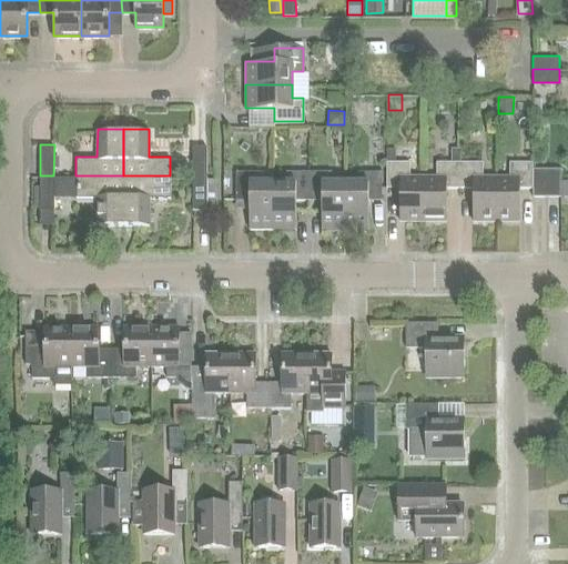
[(192,144),(192,175),(206,175),(206,144),(192,144)]
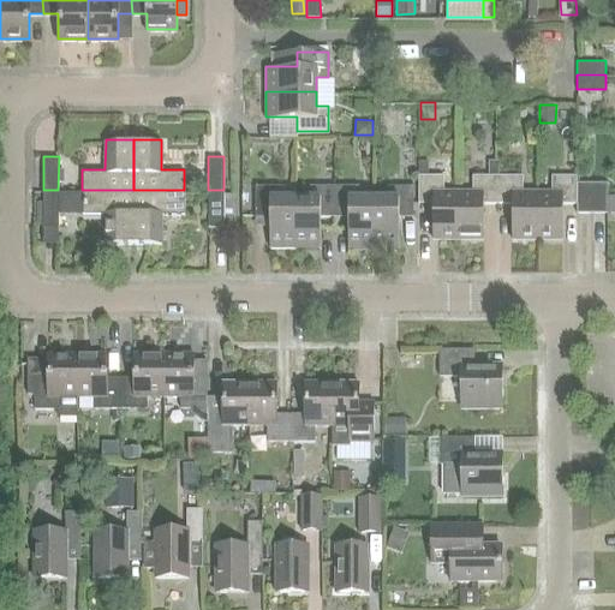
[(488,157),(488,173),(472,173),(472,191),(457,191),(457,237),(482,237),(482,201),(497,201),(497,173),(499,173),(499,157),(488,157)]
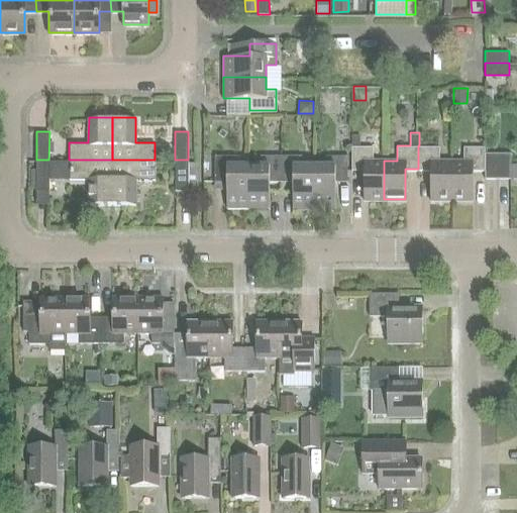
[(351,133),(351,145),(351,169),(364,169),(364,199),(384,199),(384,161),(372,161),(372,145),(359,145),(359,133),(351,133)]
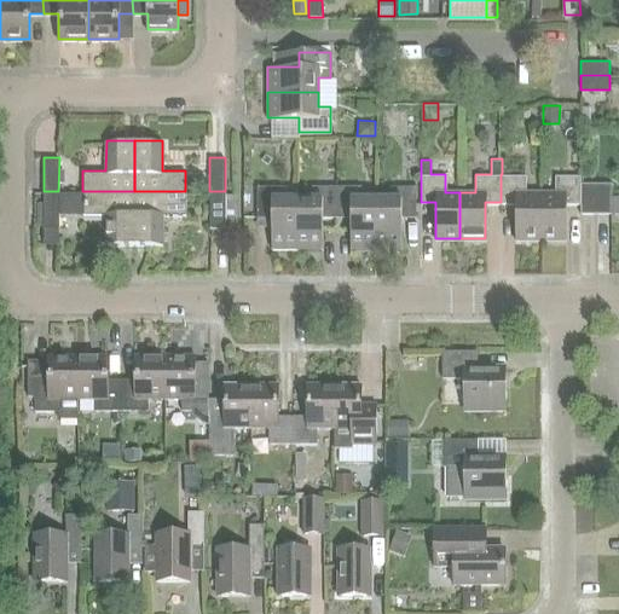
[(525,174),(502,174),(501,174),(501,202),(515,202),(515,238),(539,238),(539,191),(525,191),(525,174)]
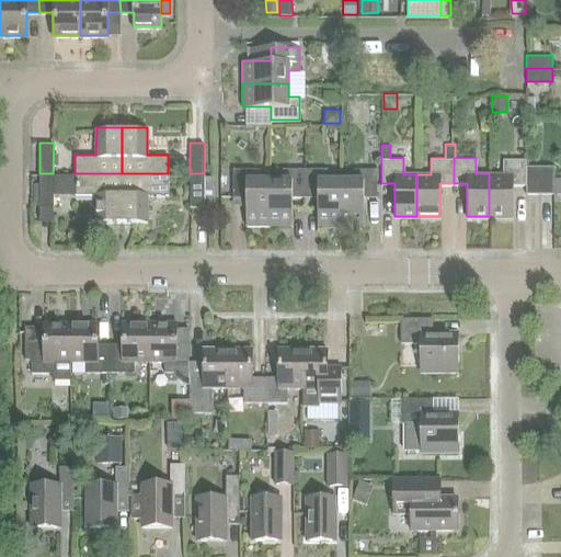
[(489,173),(489,216),(512,216),(512,183),(525,183),(525,158),(503,158),(503,173),(489,173)]
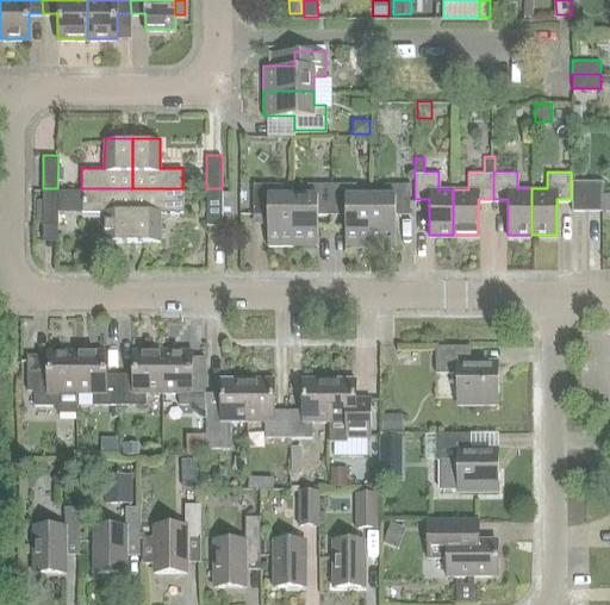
[(586,179),(572,179),(571,209),(586,209),(586,179)]
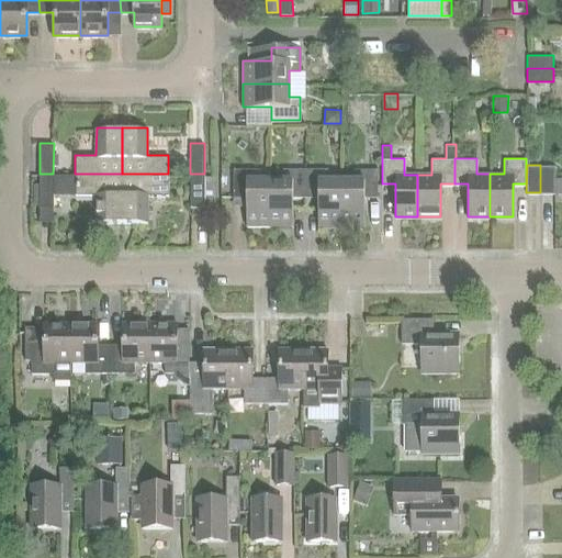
[(554,177),(554,165),(540,165),(540,192),(554,192),(554,177)]
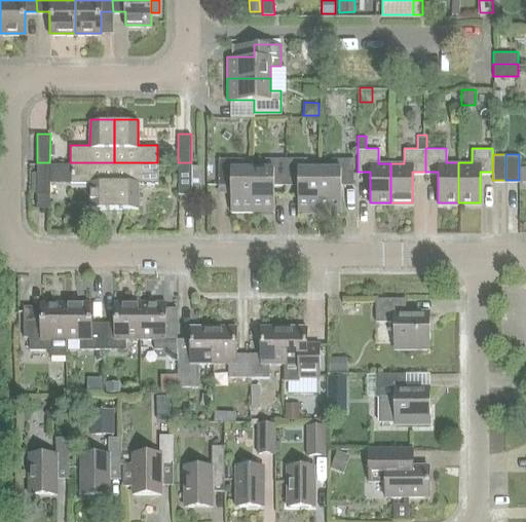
[(252,166),(239,168),(239,157),(218,157),(218,184),(230,184),(230,211),(252,211),(252,166)]
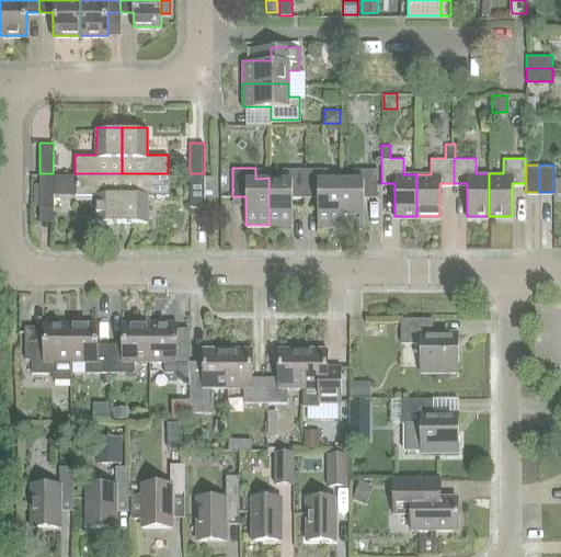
[(292,196),(305,196),(305,168),(282,168),(282,178),(268,178),(268,225),(292,225),(292,196)]
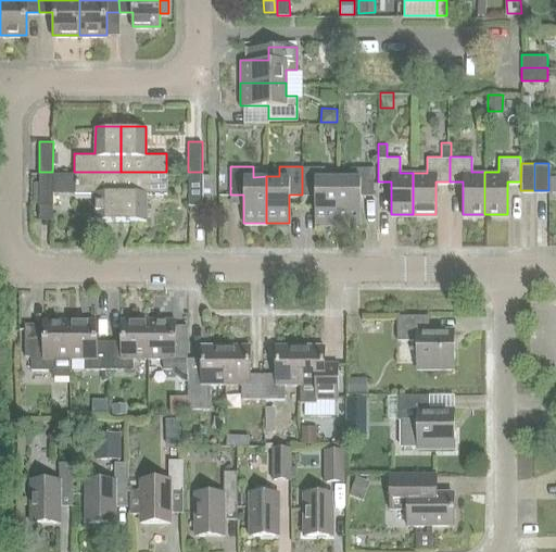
[(337,176),(324,176),(324,166),(302,166),(302,195),(314,195),(314,223),(337,223),(337,176)]
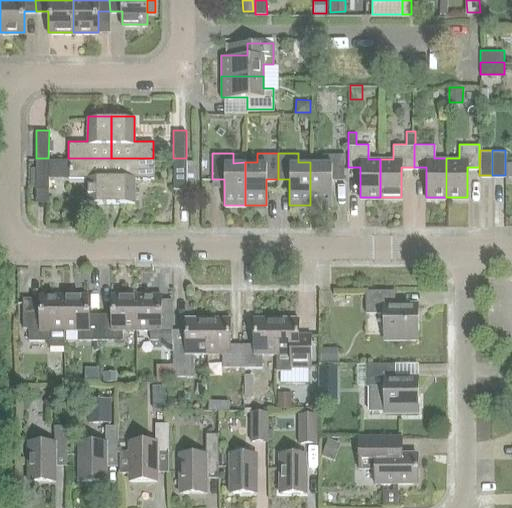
[(331,179),(343,179),(343,153),(322,153),(322,162),(310,162),(310,205),(331,205),(331,179)]
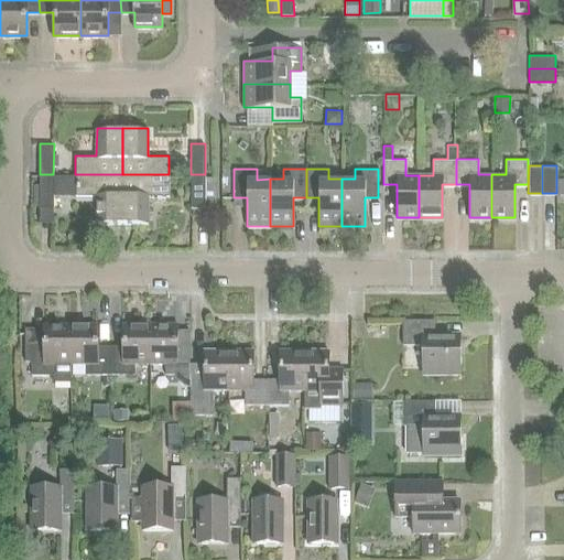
[(53,174),(40,174),(40,206),(53,206),(53,195),(53,174)]
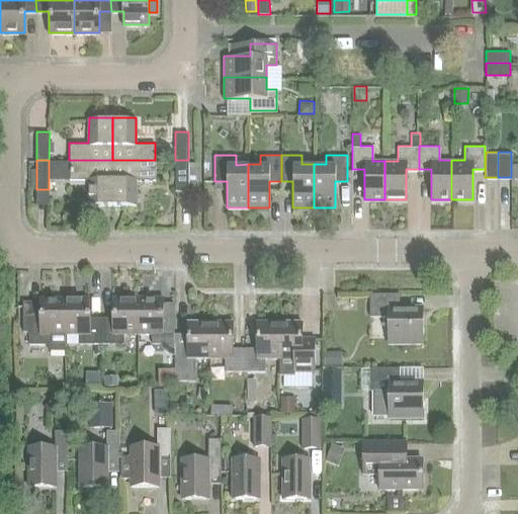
[(111,204),(112,160),(69,160),(49,160),(49,179),(88,179),(88,203),(111,204)]
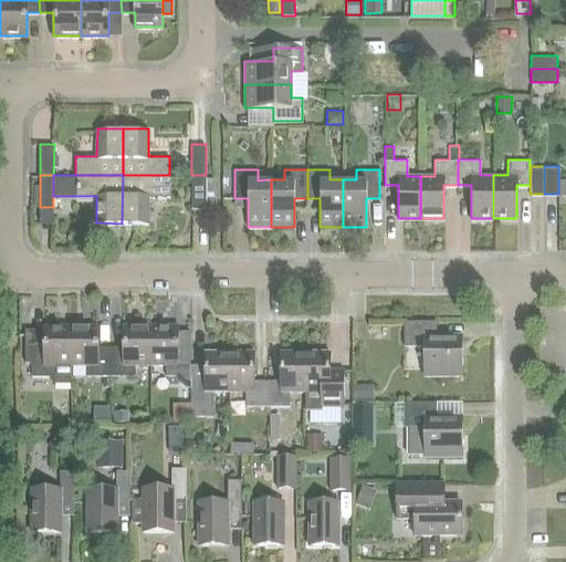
[(169,175),(123,175),(122,224),(148,224),(148,196),(169,196),(169,175)]
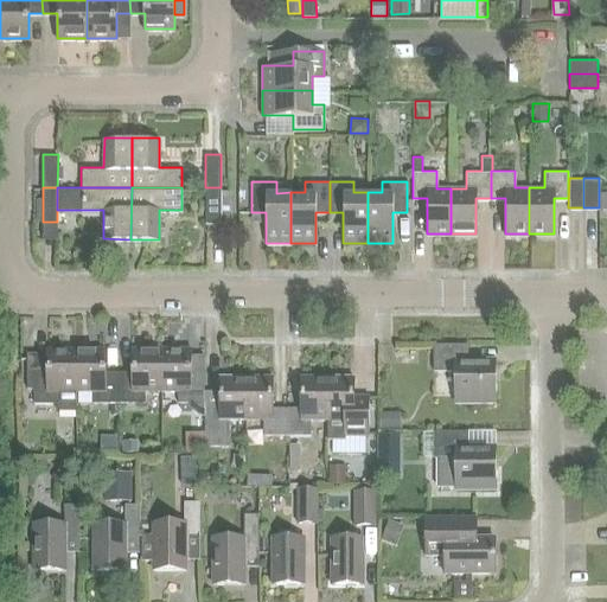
[(205,187),(205,223),(228,223),(228,190),(221,190),(221,187),(205,187)]
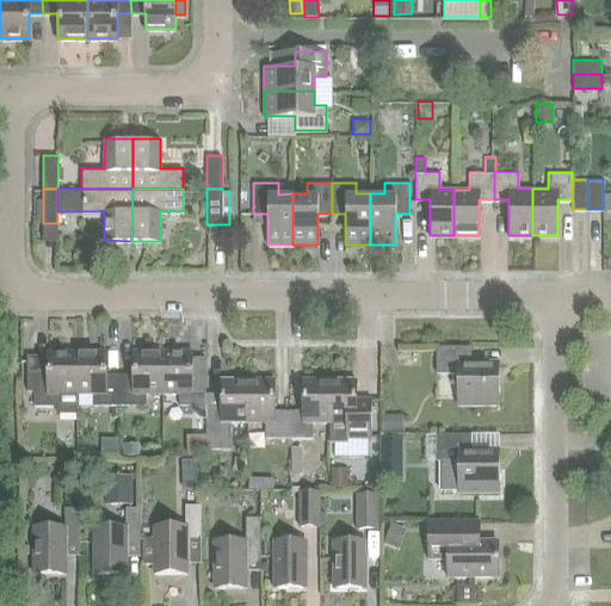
[(497,403),(497,360),(470,360),(470,346),(437,345),(437,371),(458,371),(458,403),(497,403)]
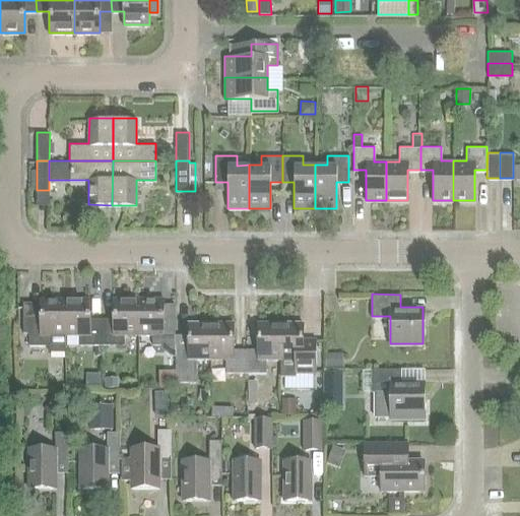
[(51,349),(65,349),(65,333),(65,298),(40,298),(40,301),(22,301),(22,332),(28,332),(28,344),(51,344),(51,349)]
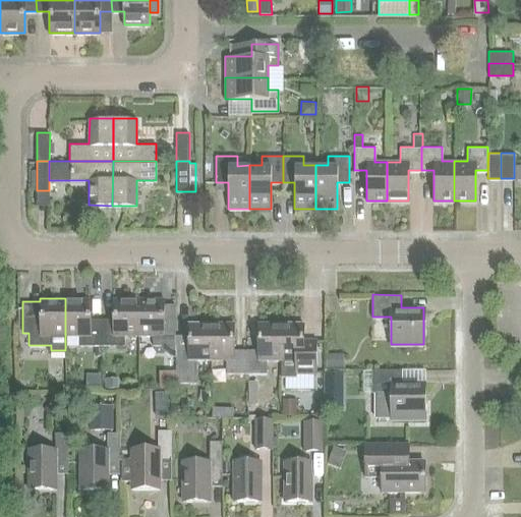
[(91,298),(65,298),(65,334),(79,334),(79,345),(101,344),(101,319),(91,319),(91,298)]
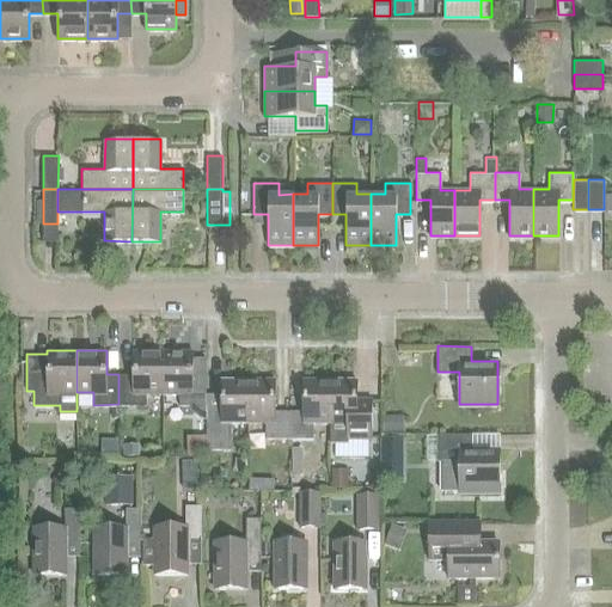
[(163,392),(163,350),(133,350),(133,374),(118,374),(118,404),(146,404),(146,392),(163,392)]
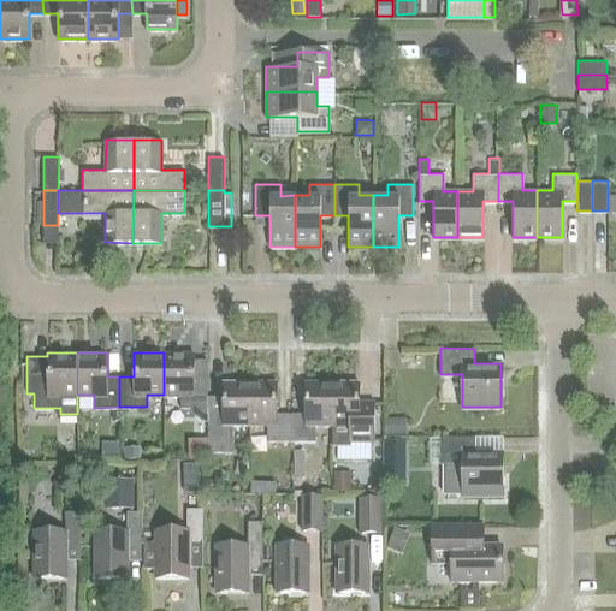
[(194,353),(164,353),(164,395),(181,395),(181,407),(191,407),(191,410),(194,414),(202,421),(208,421),(208,413),(207,413),(207,360),(194,360),(194,353)]
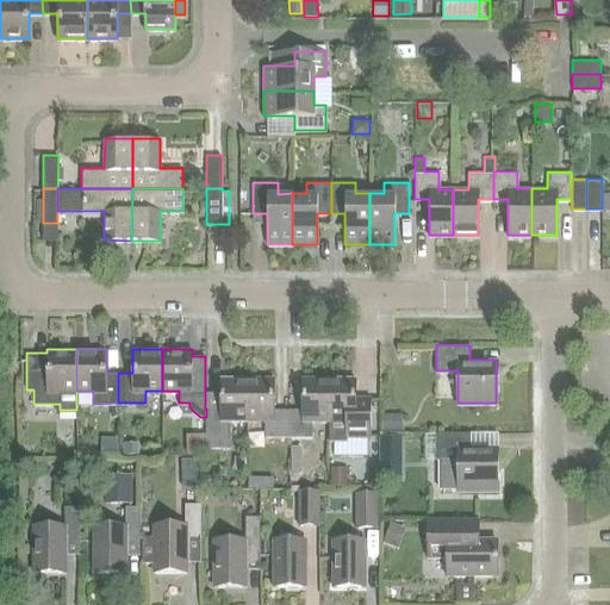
[(221,409),(206,409),(206,417),(206,447),(230,447),(230,420),(247,420),(247,416),(247,378),(221,378),(221,409)]
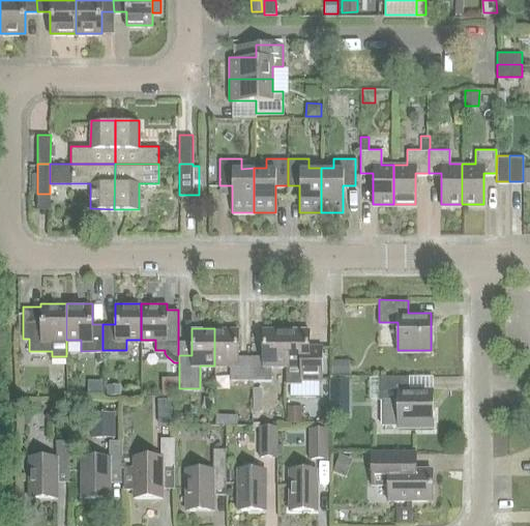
[(249,379),(249,361),(249,355),(238,355),(238,328),(214,328),(214,361),(214,366),(230,366),(230,379),(249,379)]
